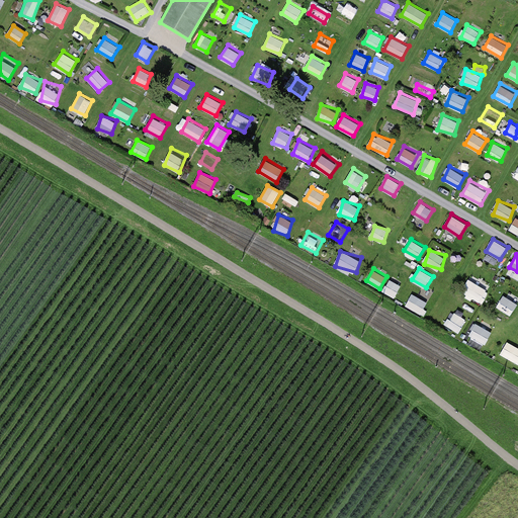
[(396,297),(403,284),(391,278),(383,290),(396,297)]
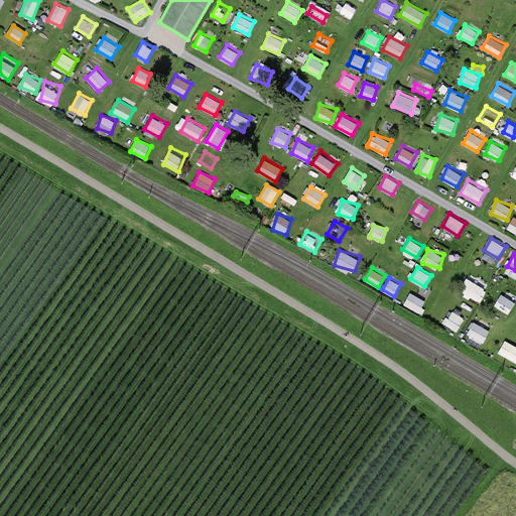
[(469,277),(461,289),(480,302),(488,289),(469,277)]
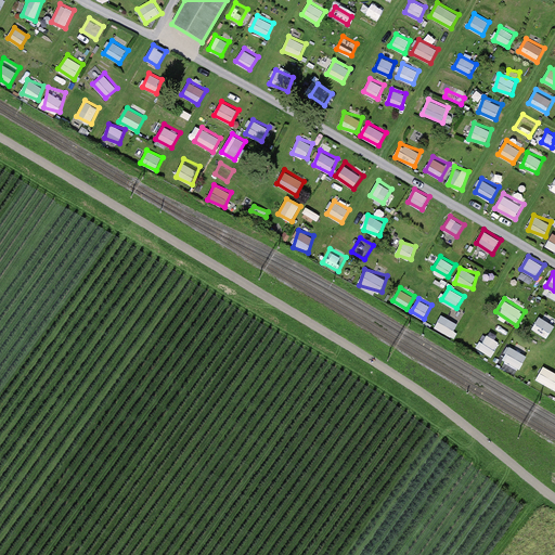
[(442,313),(436,326),(453,336),(460,323),(442,313)]
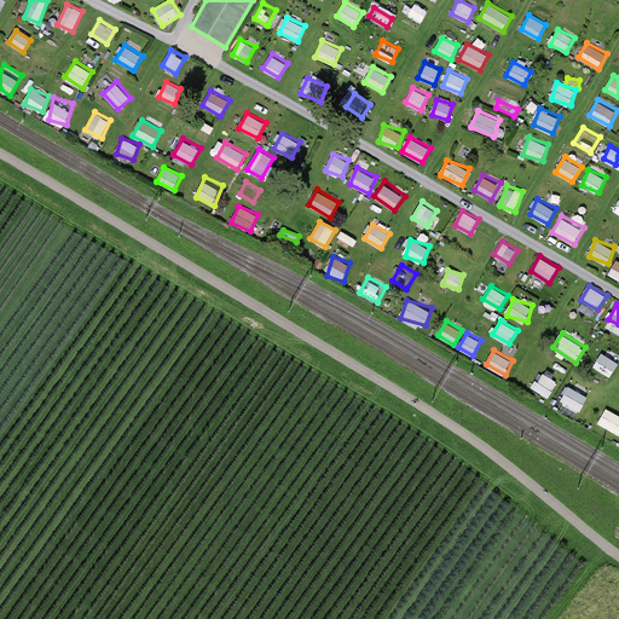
[(612,375),(617,362),(606,358),(601,371),(612,375)]
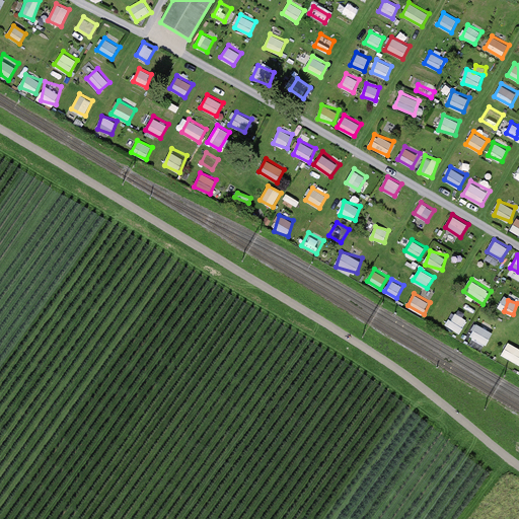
[(460,332),(468,319),(454,311),(447,325),(460,332)]
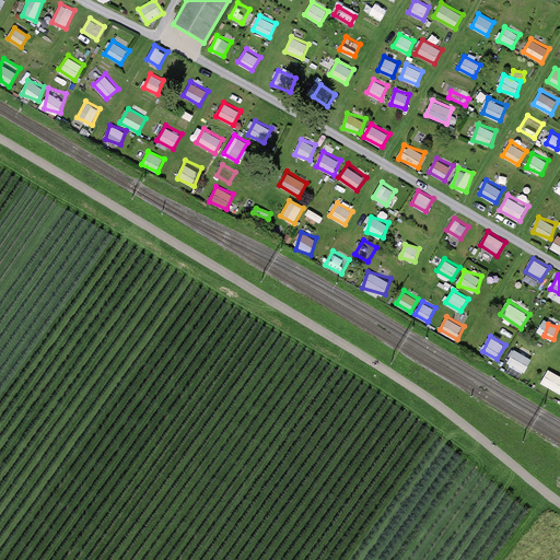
[(514,348),(508,363),(526,372),(533,358),(514,348)]
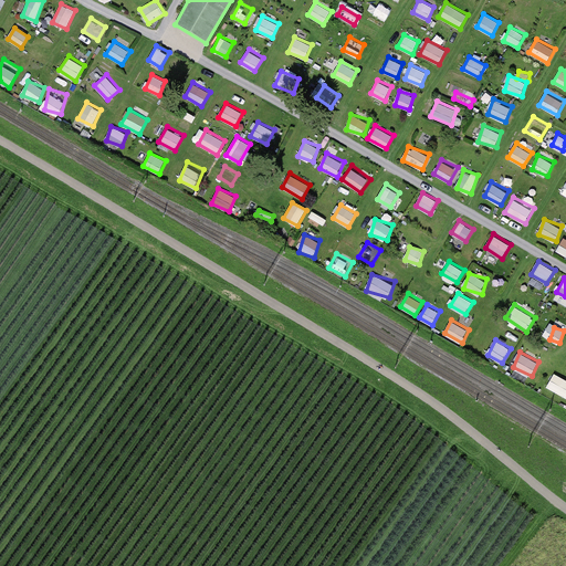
[(547,387),(565,396),(565,375),(555,370),(547,387)]
